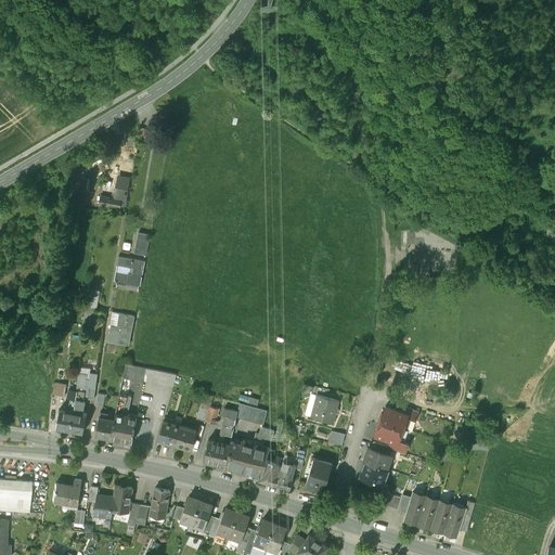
[(127,189),(126,189),(128,180),(119,178),(115,198),(100,195),(99,204),(120,208),(120,204),(125,205),(127,189)]
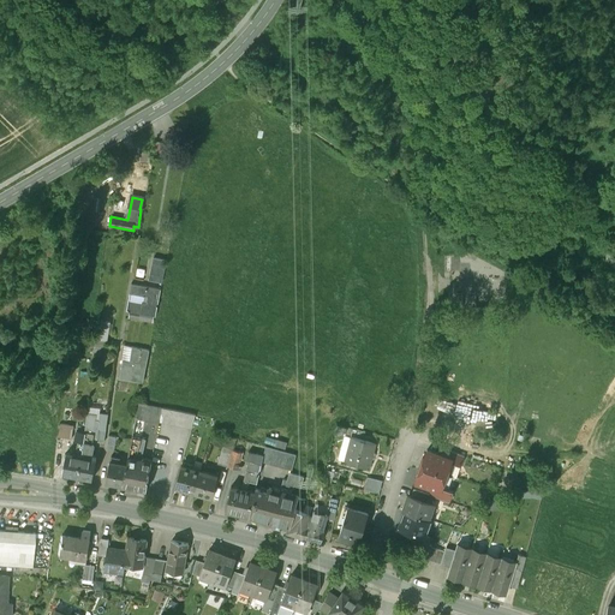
[(163,258),(153,257),(149,279),(160,281),(163,258)]
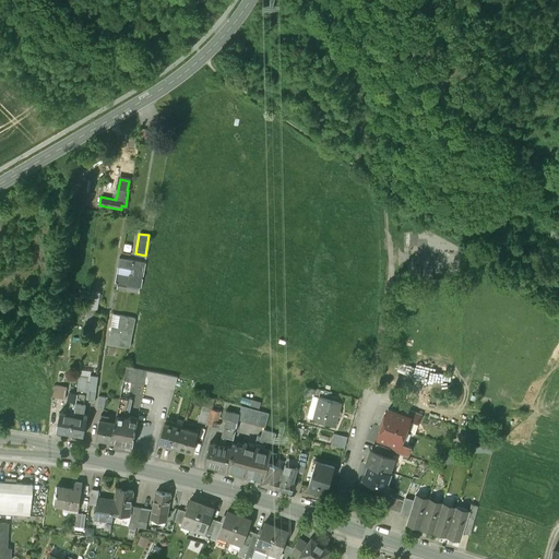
[(146,262),(120,257),(116,282),(118,282),(118,283),(119,284),(118,288),(139,292),(140,287),(141,287),(146,262)]
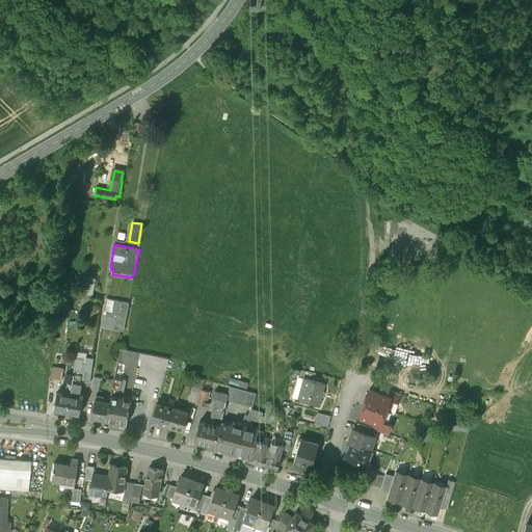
[(95,278),(85,277),(82,292),(91,294),(95,278)]
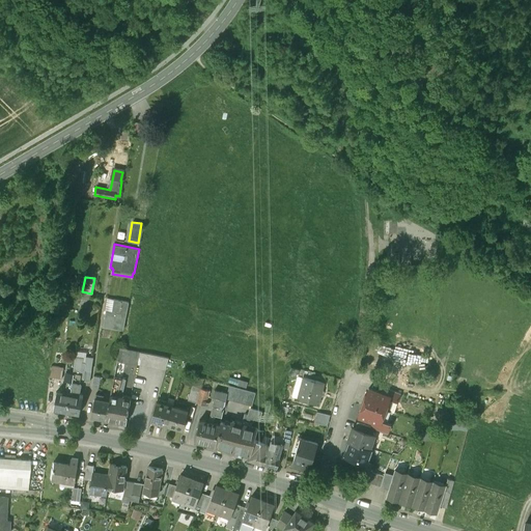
[(91,295),(82,292),(80,305),(86,306),(88,299),(90,300),(91,295)]
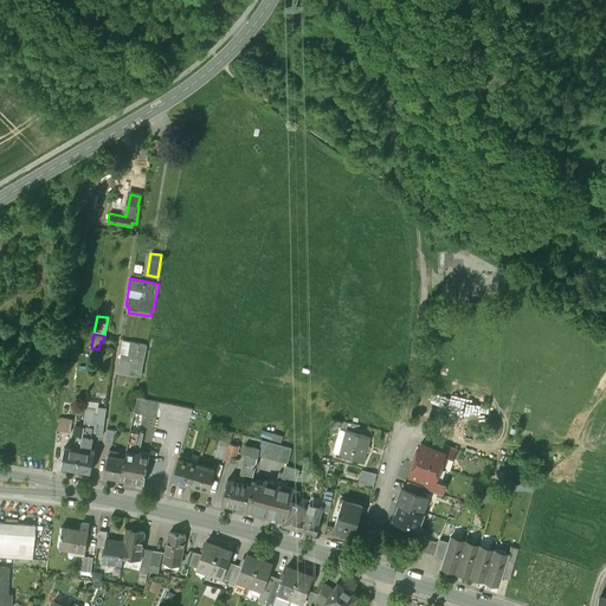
[(147,345),(123,340),(117,372),(141,376),(147,345)]
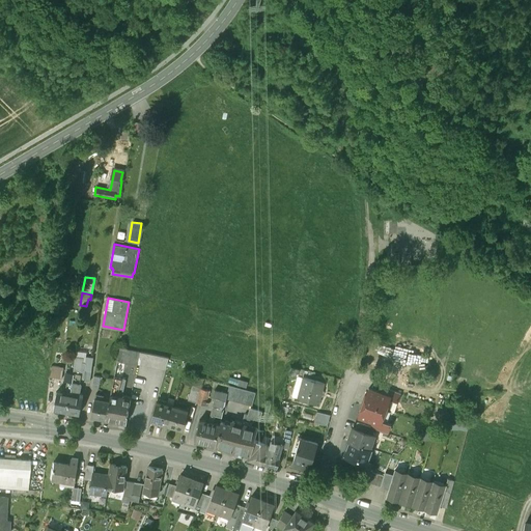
[(140,351),(119,347),(117,359),(137,363),(140,351)]
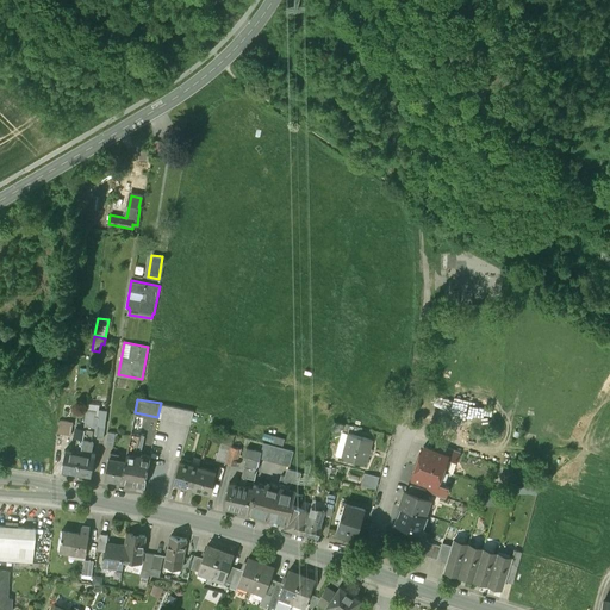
[(446,404),(434,400),(431,409),(443,412),(446,404)]
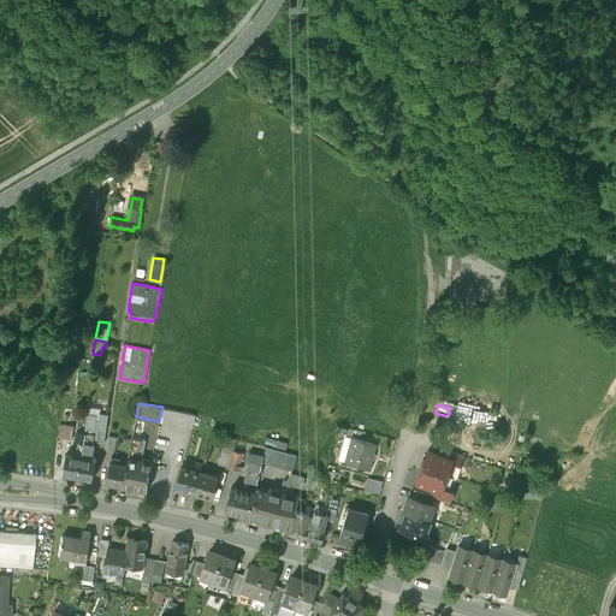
[(86,433),(84,442),(93,444),(93,438),(96,439),(98,427),(106,428),(108,415),(99,414),(99,420),(96,420),(96,416),(87,415),(86,433)]
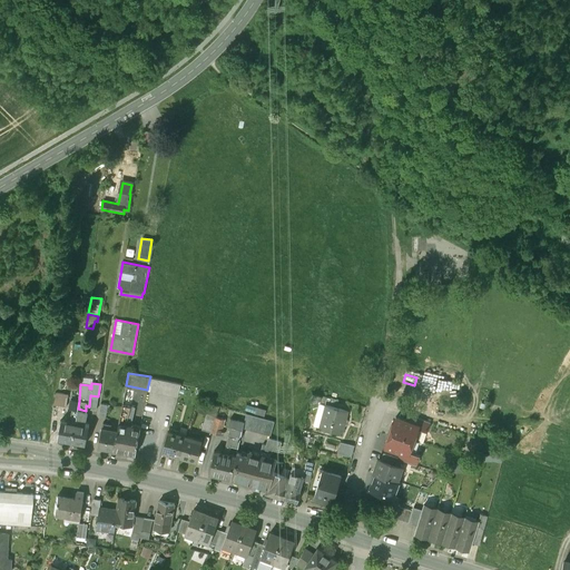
[(68,394),(56,392),(53,404),(66,406),(68,394)]
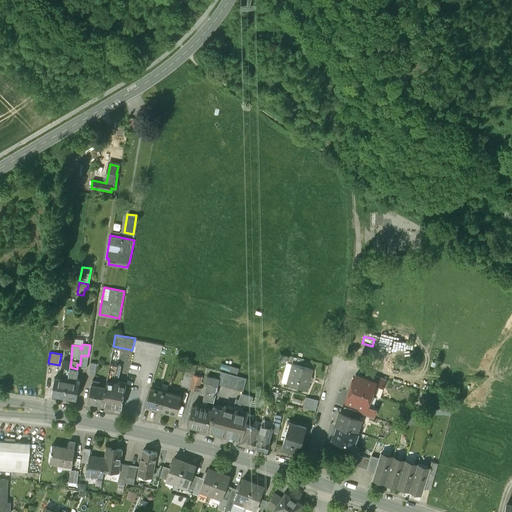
[(51,394),(64,396),(70,367),(71,360),(64,359),(62,367),(65,367),(63,378),(55,376),(51,394)]
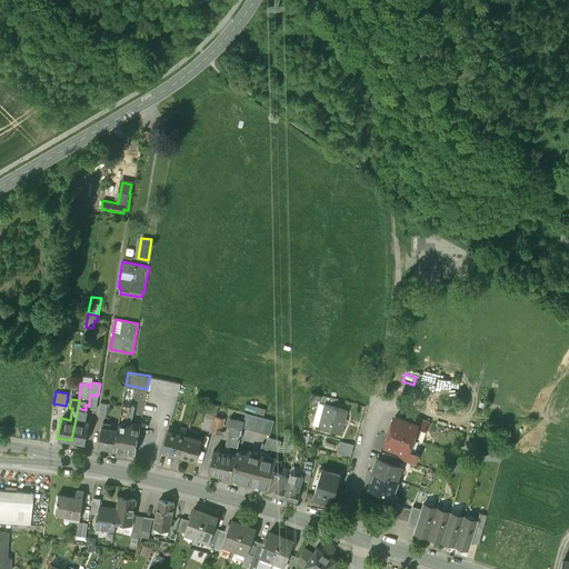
[(209,401),(201,428),(211,431),(216,416),(218,405),(209,401)]
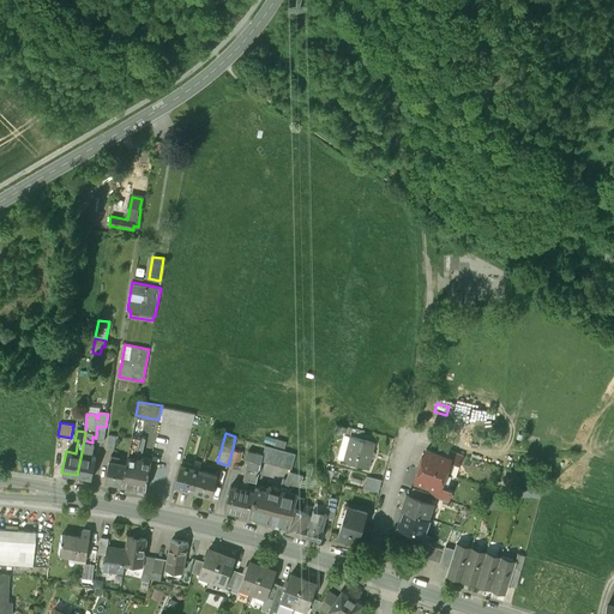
[(126,463),(122,483),(145,488),(151,461),(134,457),(137,445),(139,446),(142,438),(132,435),(126,463)]
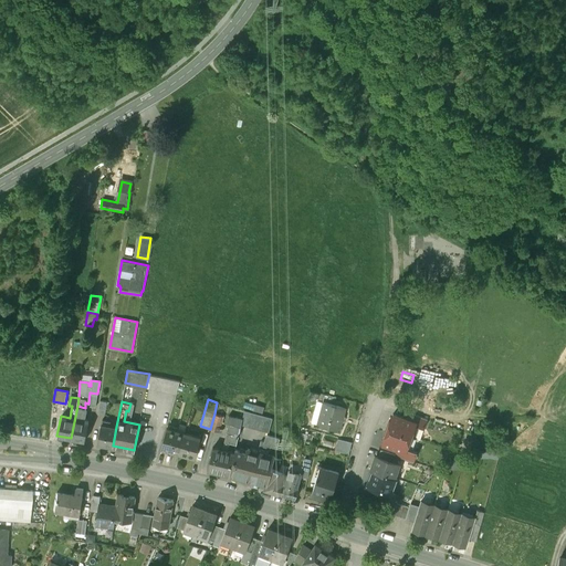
[(345,408),(323,402),(317,423),(339,429),(345,408)]
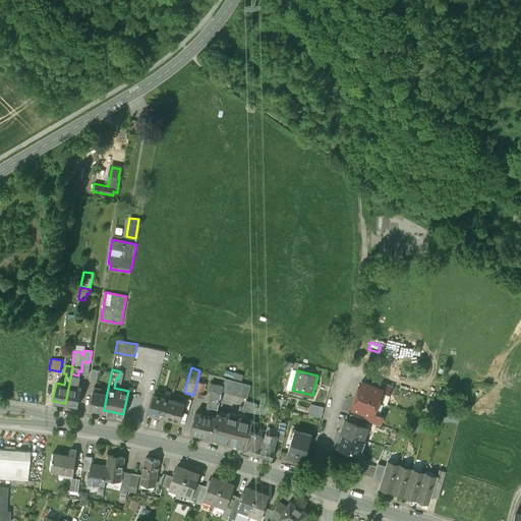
[(78,375),(71,373),(65,403),(77,406),(81,388),(74,386),(75,384),(78,383),(79,375),(78,375)]
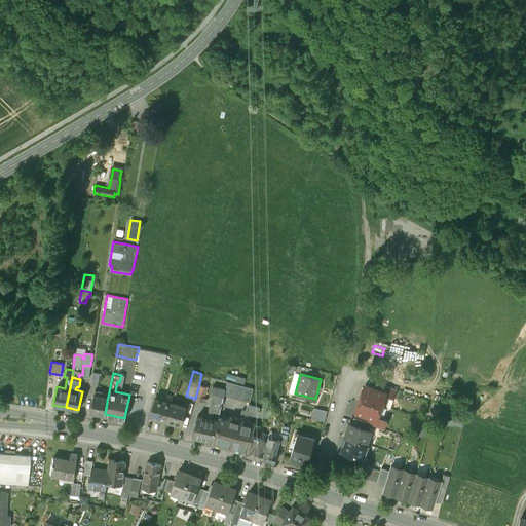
[(253,387),(227,381),(224,392),(250,401),(253,387)]
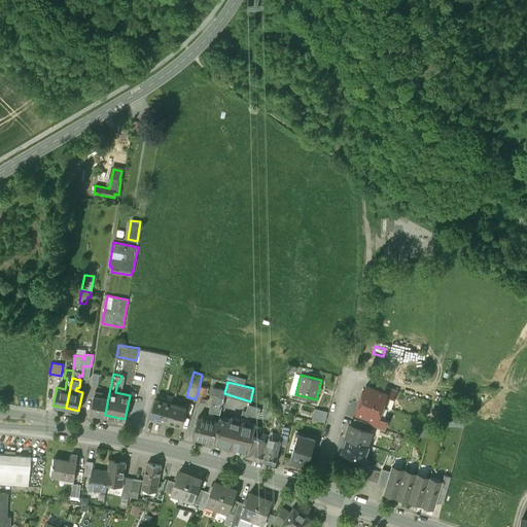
[(397,390),(380,384),(378,389),(387,392),(386,395),(394,398),(397,390)]
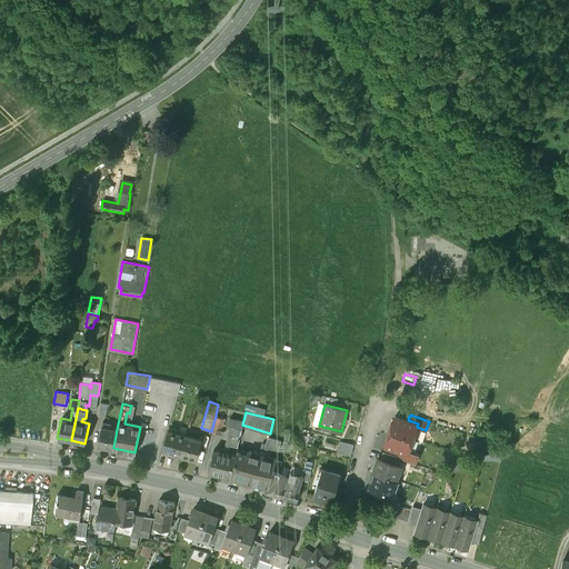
[(222,417),(216,416),(211,431),(222,433),(223,430),(219,429),(222,417)]
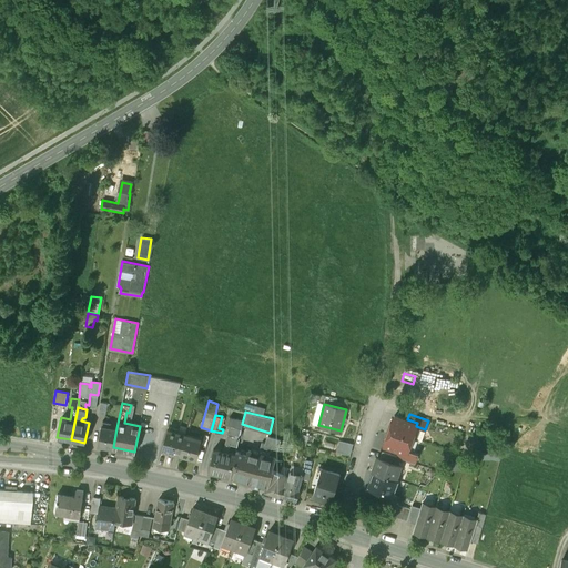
[(407,419),(394,415),(392,422),(391,422),(389,425),(389,426),(391,426),(389,429),(412,437),(422,440),(425,429),(416,426),(417,423),(407,419)]
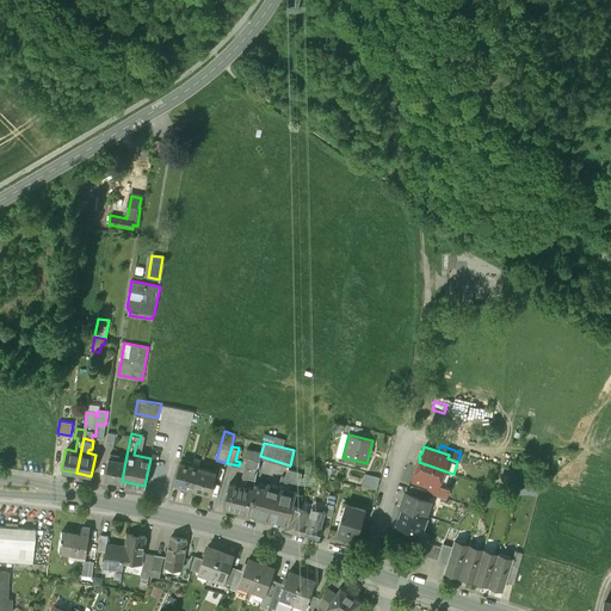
[(261,451),(246,448),(245,455),(247,456),(242,476),(255,479),(259,460),(260,456),(261,451)]
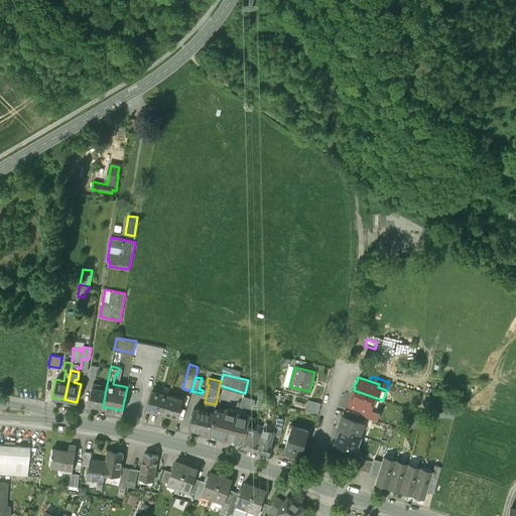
[(101,384),(94,382),(93,386),(92,386),(89,404),(103,406),(106,389),(100,388),(101,384)]
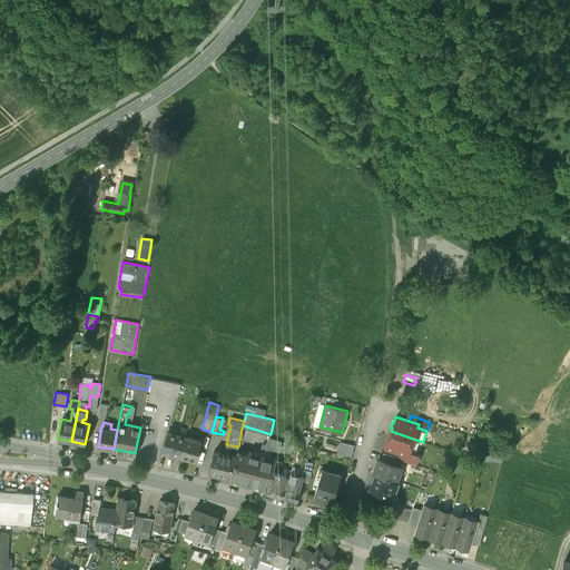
[(187,435),(168,430),(163,451),(182,455),(187,435)]
